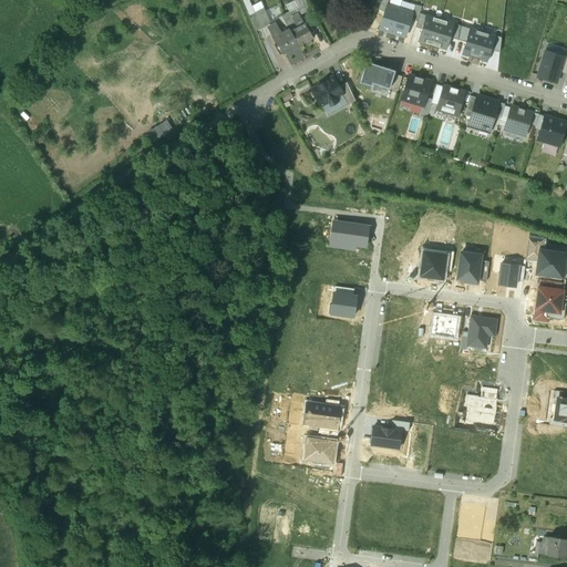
[(241,0),(256,31),(271,24),(264,8),(255,13),(248,0),(241,0)]
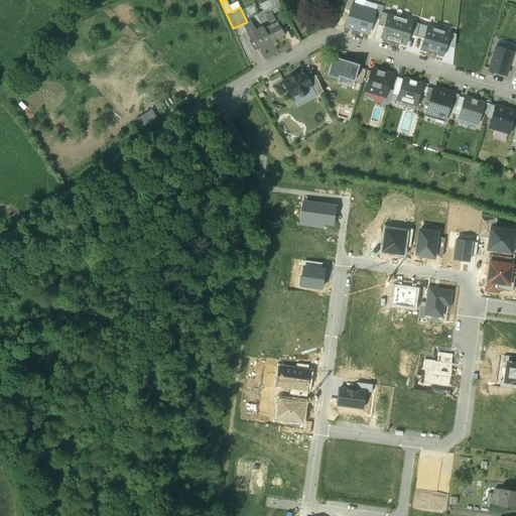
[(271,0),(275,11),(280,8),(277,0),(271,0)]
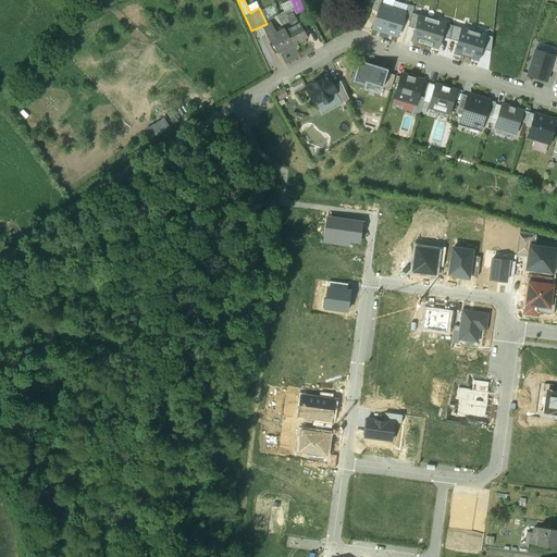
[(371,28),(397,37),(405,12),(380,3),(376,11),(371,28)]
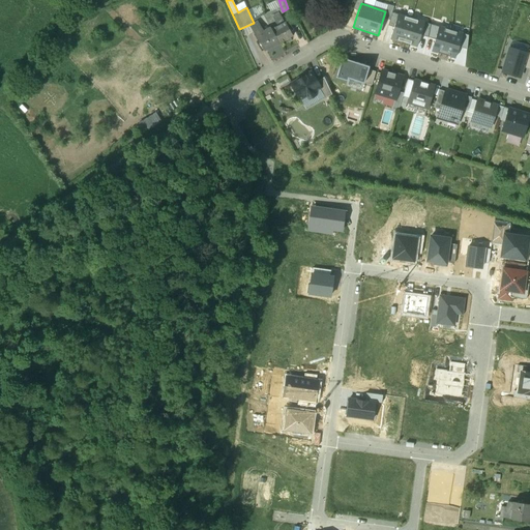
[(328,17),(317,9),(313,13),(325,22),(328,17)]
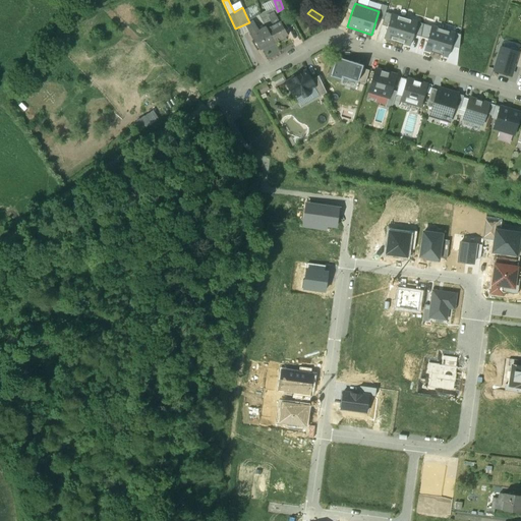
[(274,11),(261,18),(275,42),(288,35),(285,31),(288,29),(282,19),(279,20),(274,11)]
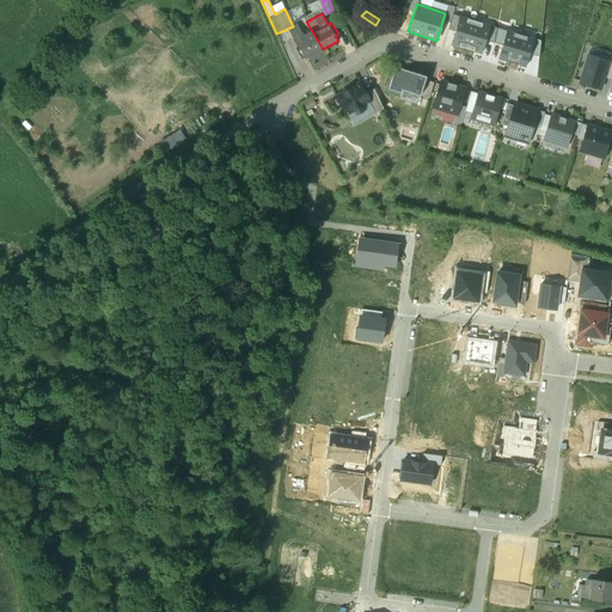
[(454,30),(459,16),(452,13),(447,28),(454,30)]
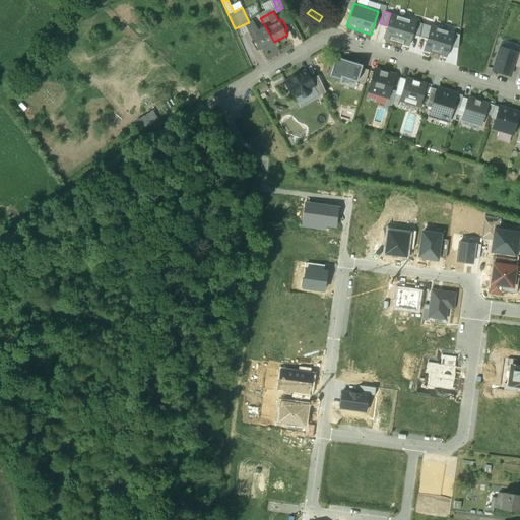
[(383,37),(396,41),(403,17),(390,13),(386,25),(383,37)]
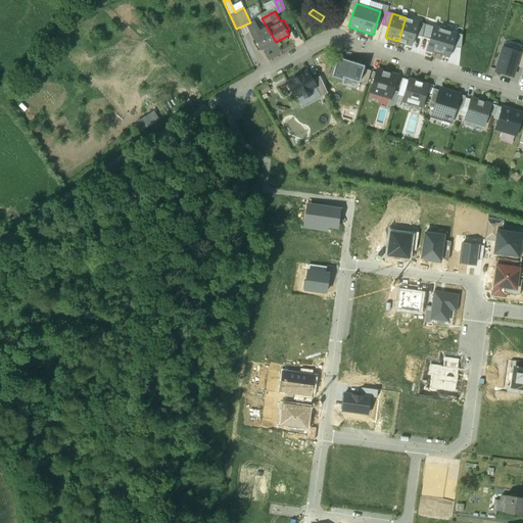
[(419,21),(406,17),(398,41),(412,44),(415,34),(419,21)]
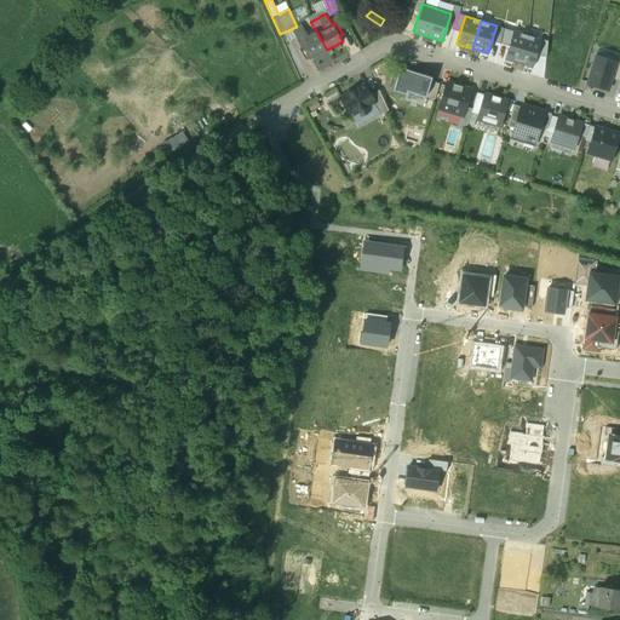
[(310,59),(327,50),(310,22),(297,30),(294,32),(294,33),(303,47),(300,50),(305,57),(308,55),(310,59)]
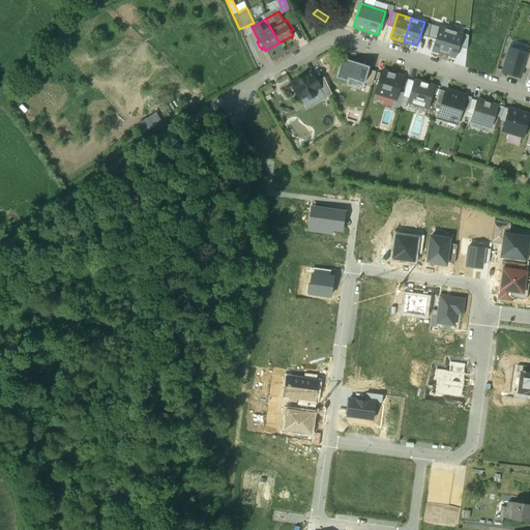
[(424,22),(420,34),(428,36),(430,24),(424,22)]
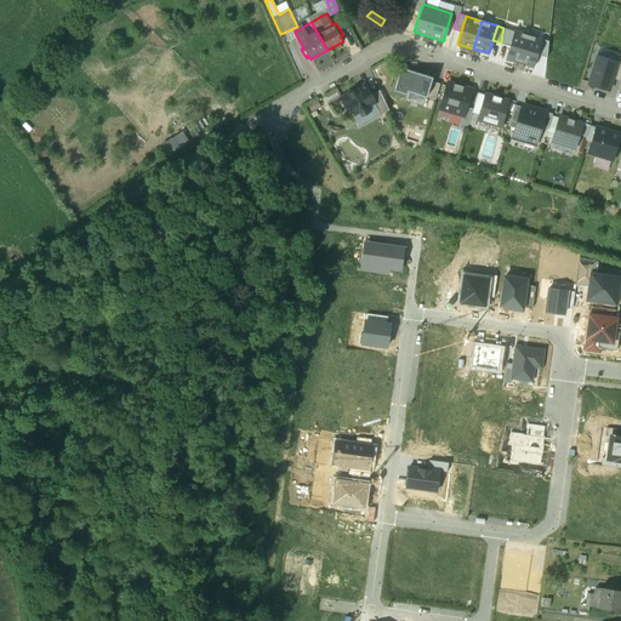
[(513,30),(503,28),(501,43),(510,45),(513,30)]
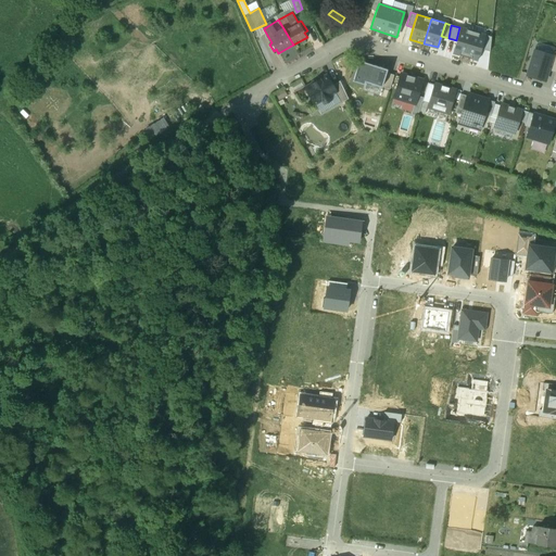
[(453,52),(465,55),(472,30),(459,27),(456,40),(453,52)]
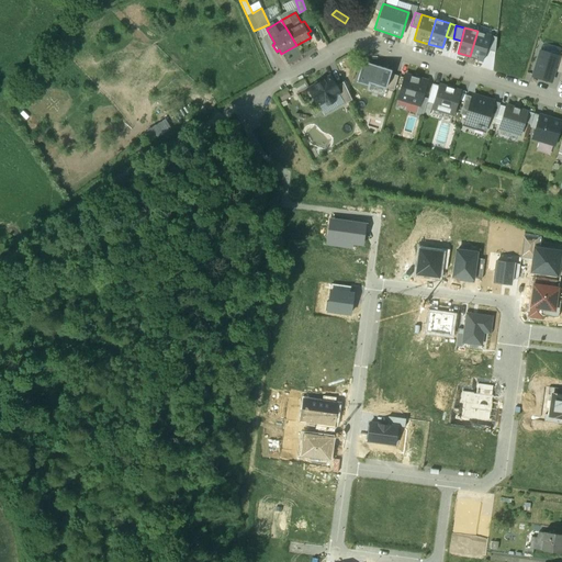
[(491,35),(478,31),(470,56),(483,60),(486,48),(491,35)]
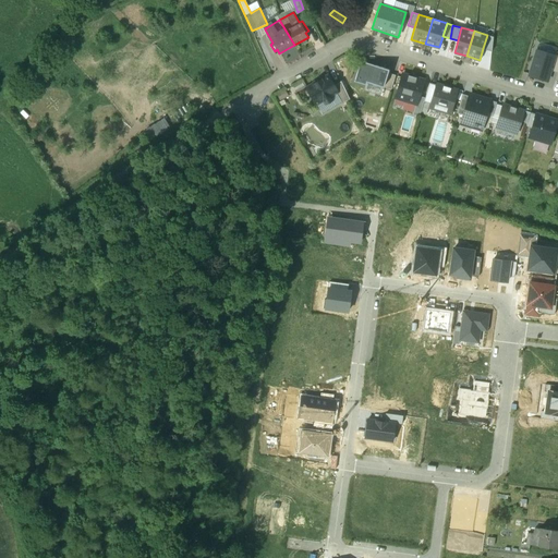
[(493,37),(487,35),(483,48),(490,50),(493,37)]
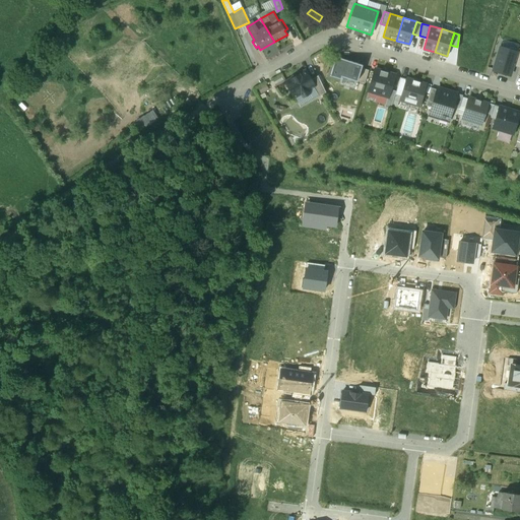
[(510,75),(513,65),(517,52),(500,47),(493,70),(510,75)]
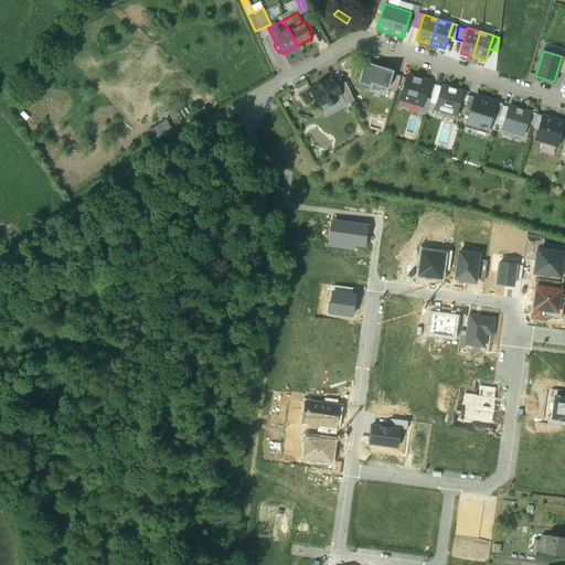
[(393,70),(364,61),(359,82),(370,85),(371,82),(387,87),(392,73),(393,70)]
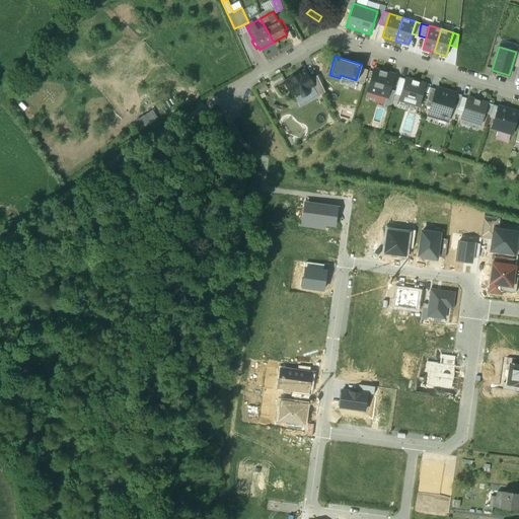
[(367,69),(360,67),(356,80),(363,82),(367,69)]
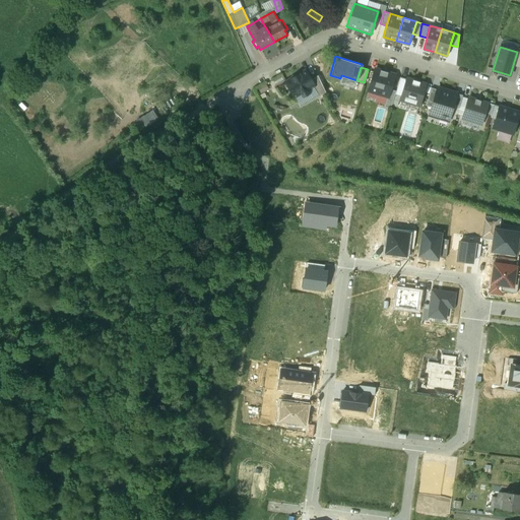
[(394,74),(375,68),(368,90),(387,96),(390,88),(394,74)]
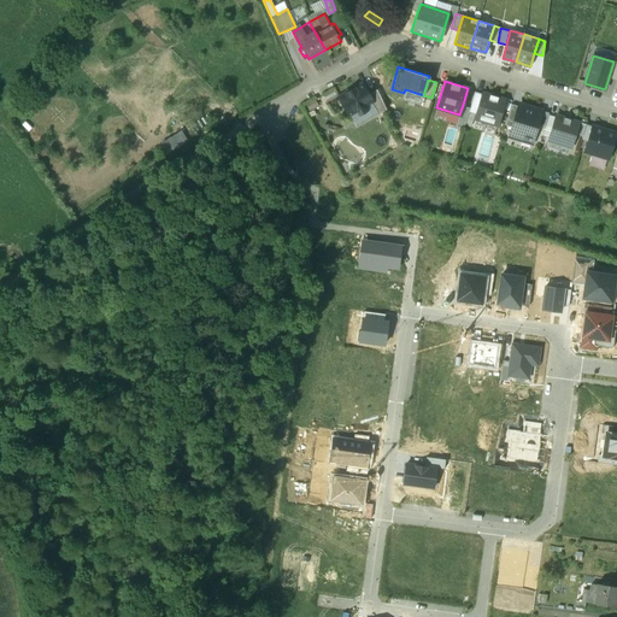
[(362,83),(339,97),(350,115),(357,110),(358,113),(366,109),(365,105),(371,101),(372,101),(368,94),(362,83)]
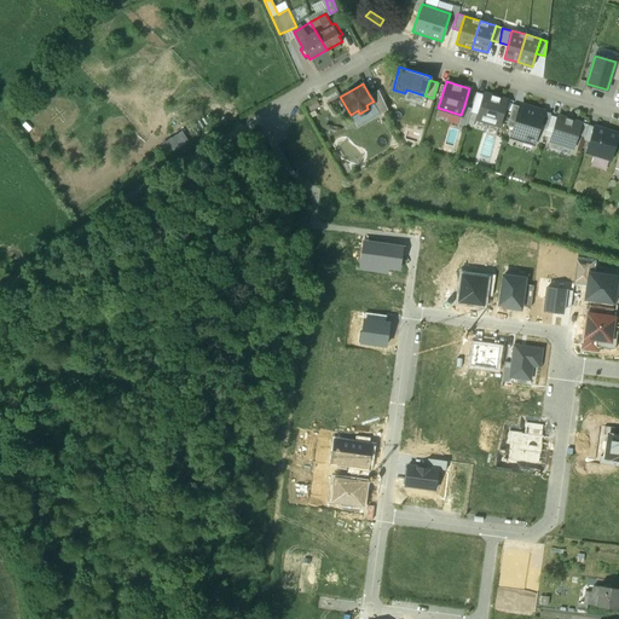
[(387,109),(379,88),(369,94),(374,102),(372,102),(380,113),(387,109)]
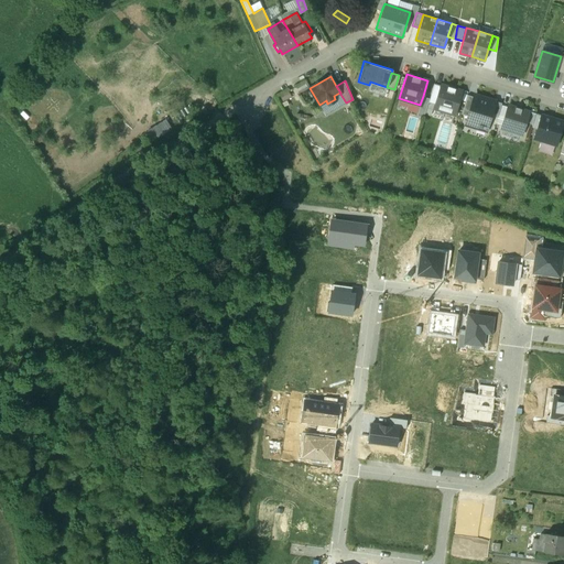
[(435,104),(441,85),(434,84),(430,98),(429,101),(435,104)]
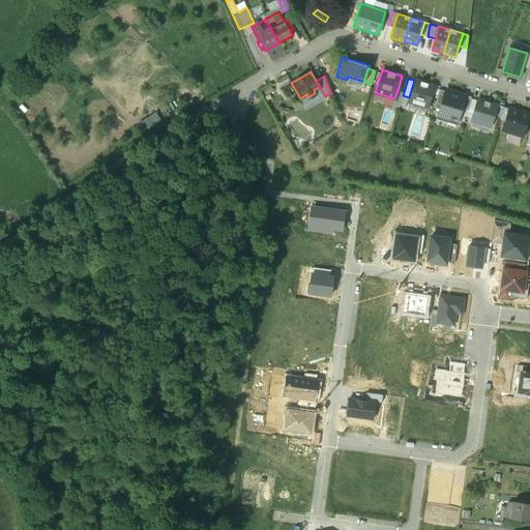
[(414,79),(414,80),(409,97),(408,101),(428,108),(434,85),(414,79)]
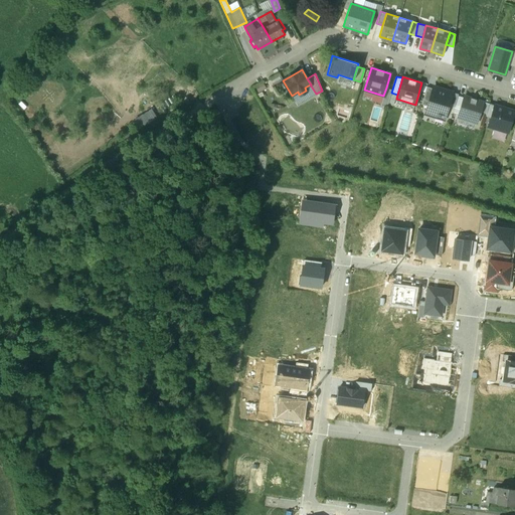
[(431,88),(426,87),(421,104),(425,105),(431,88)]
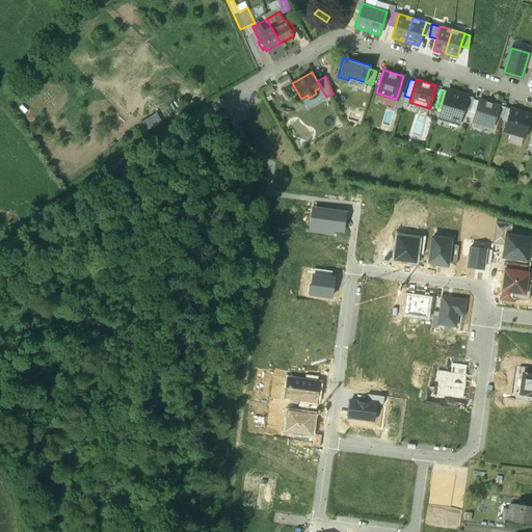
[(405,92),(400,90),(399,90),(396,99),(393,108),(400,110),(404,96),(405,92)]
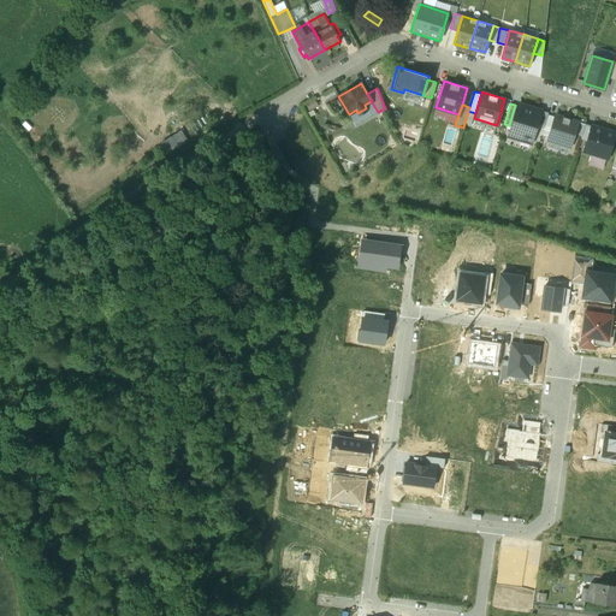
[(529,110),(515,105),(509,125),(507,135),(532,142),(537,124),(542,111),(531,107),(529,110)]
